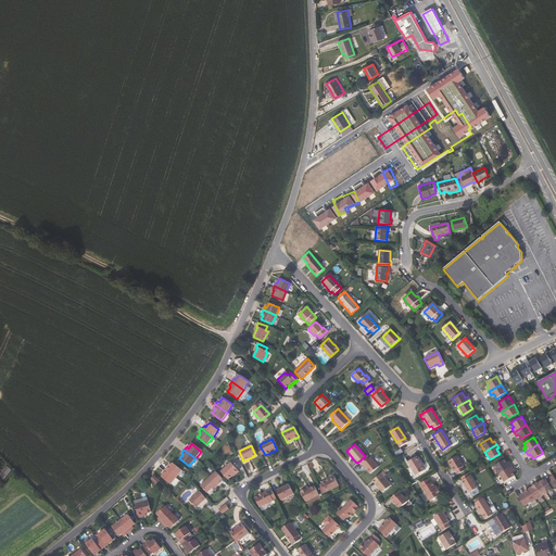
[(369,458),(367,455),(365,456),(358,462),(361,465),(362,464),(370,474),(378,466),(370,457),(369,458)]
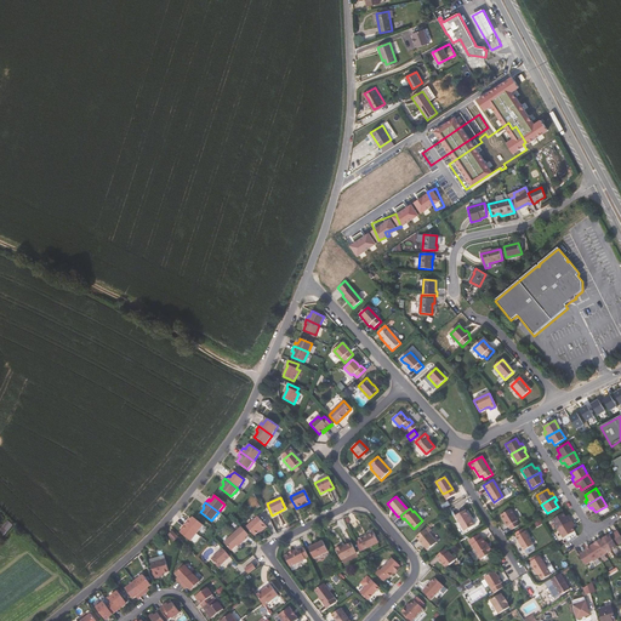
[(463,531),(474,525),(465,510),(455,516),(463,531)]
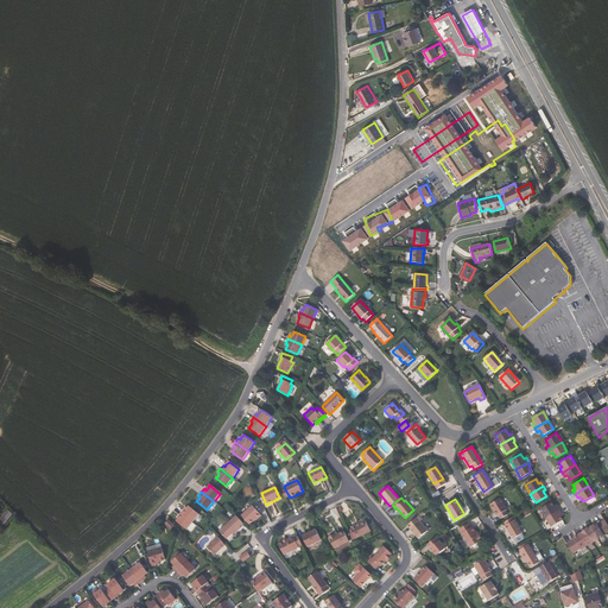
[(507,514),(505,511),(506,510),(499,499),(489,504),(494,512),(496,515),(498,515),(500,519),(507,514)]
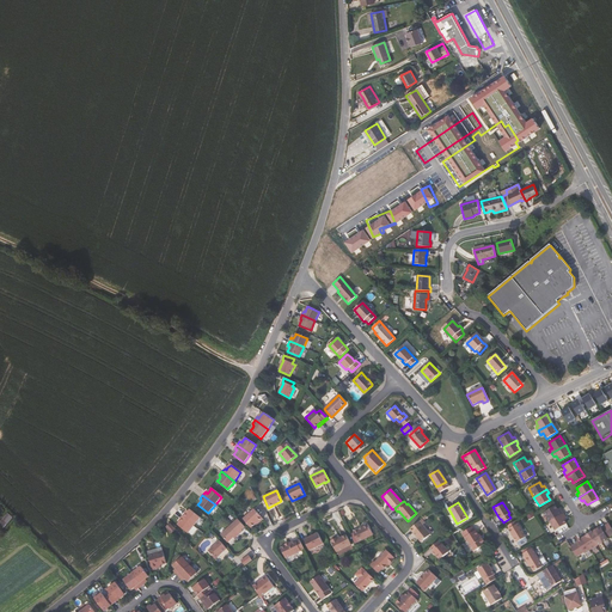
[(554,506),(543,513),(549,521),(562,514),(560,510),(557,512),(556,509),(554,506)]
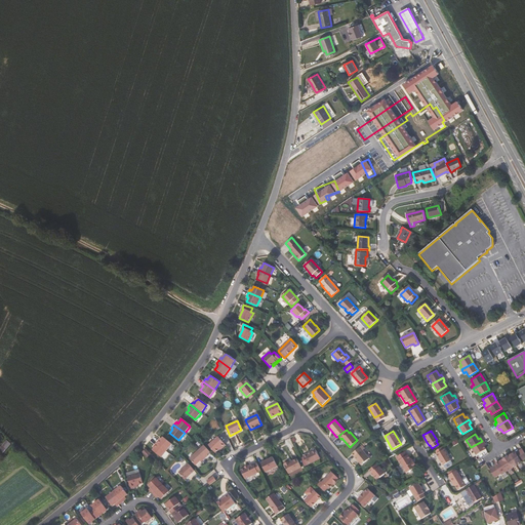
[(214,453),(224,444),(217,437),(208,446),(214,453)]
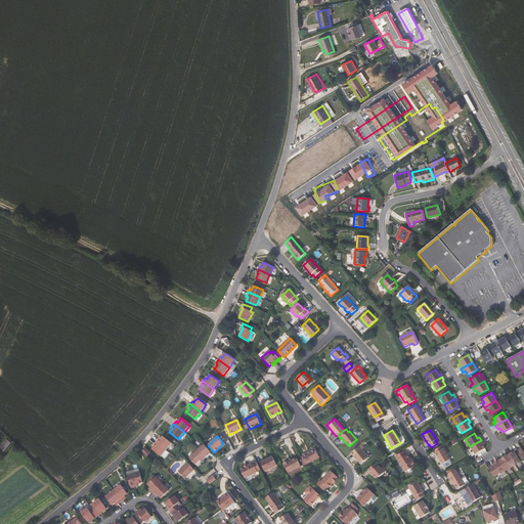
[(161,439),(160,440),(159,439),(156,442),(166,450),(171,443),(163,437),(161,439)]
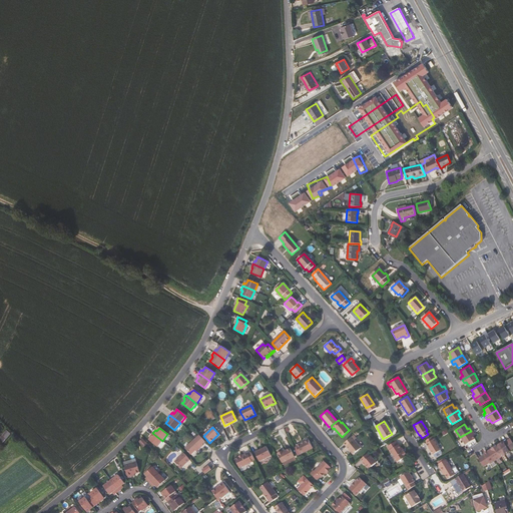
[(473,434),(471,431),(460,437),(465,445),(474,440),(472,437),(471,435),(473,434)]
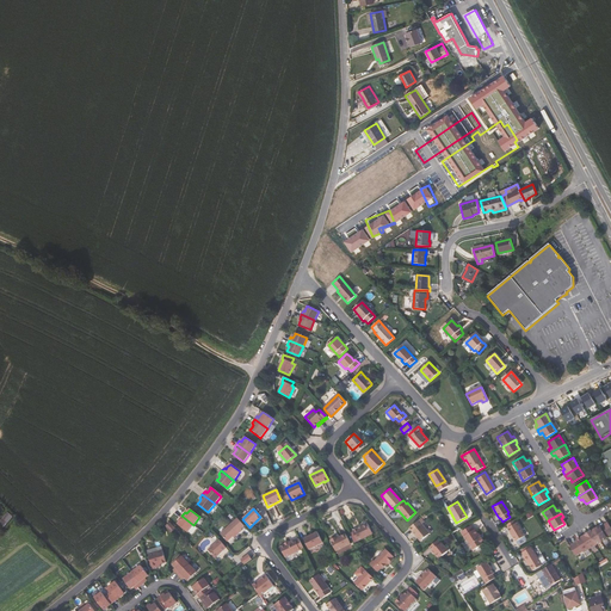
[(187,532),(193,525),(181,516),(179,519),(180,520),(179,523),(177,524),(187,532)]
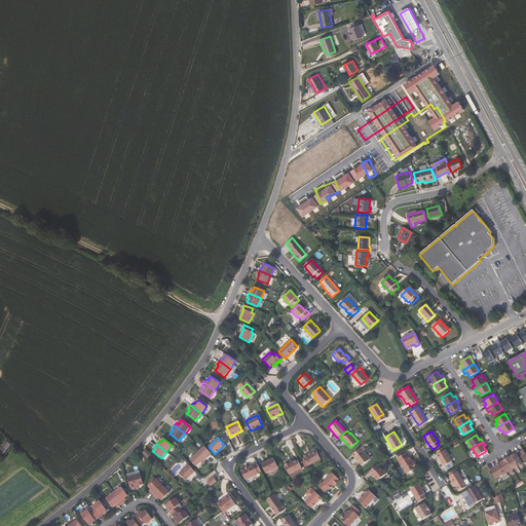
[(208,457),(208,456),(210,453),(203,446),(189,459),(195,466),(200,462),(201,460),(202,461),(208,457)]
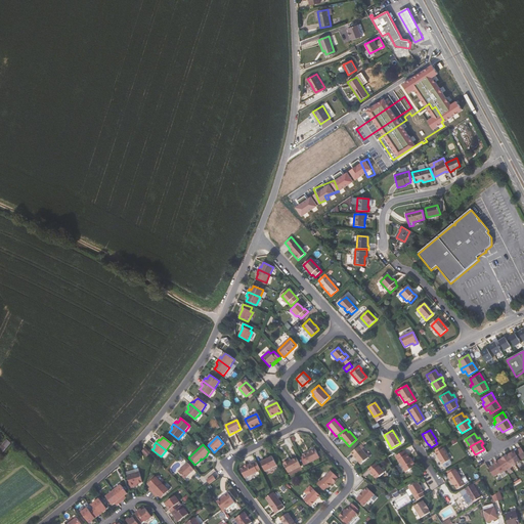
[(367,457),(361,449),(362,448),(360,444),(350,452),(359,464),(367,457)]
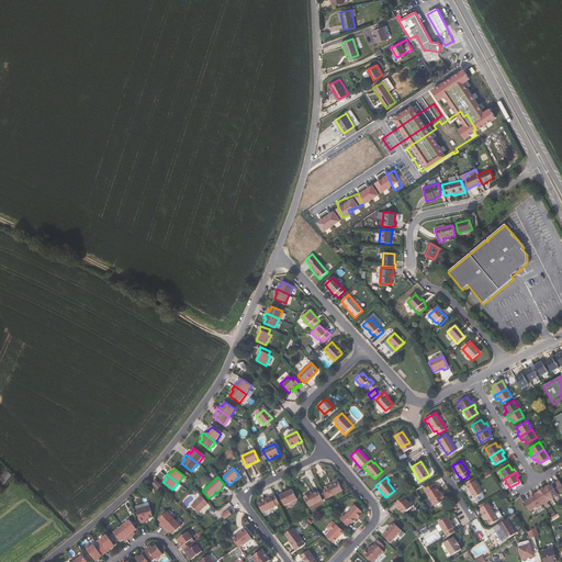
[(467,486),(473,497),(482,493),(473,479),(467,482),(468,485),(467,486)]
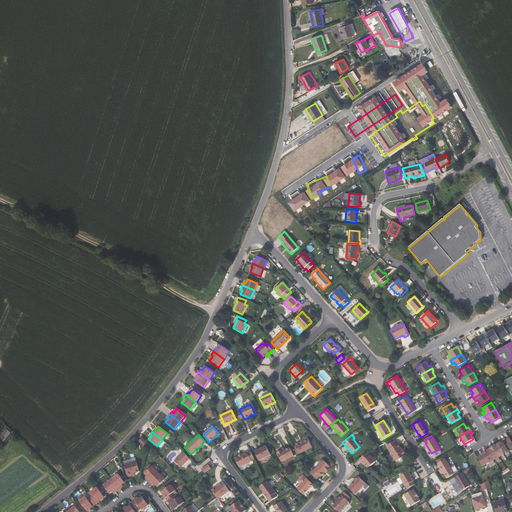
[(143,447),(147,444),(142,438),(138,441),(143,447)]
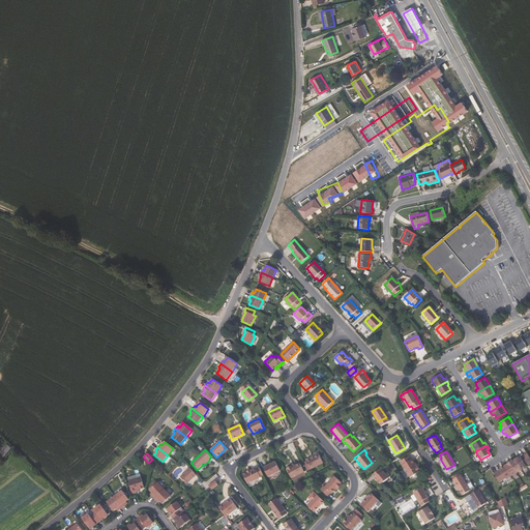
[(306,462),(310,469),(322,464),(318,454),(313,458),(313,459),(306,462)]
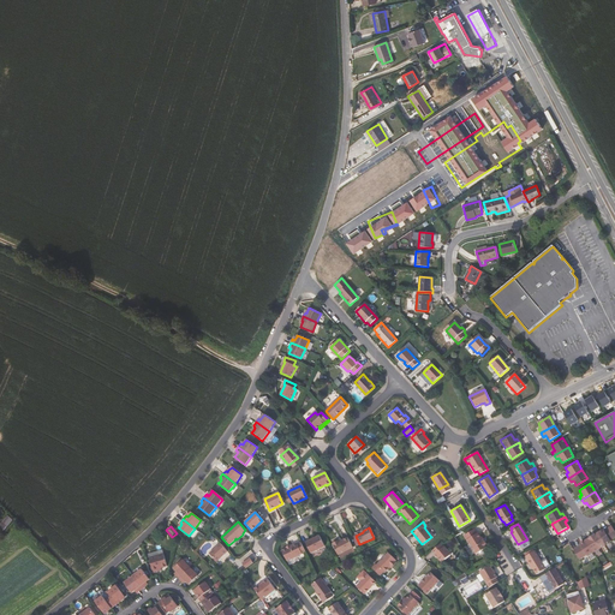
[(614,537),(614,532),(611,527),(604,531),(610,541),(614,537)]
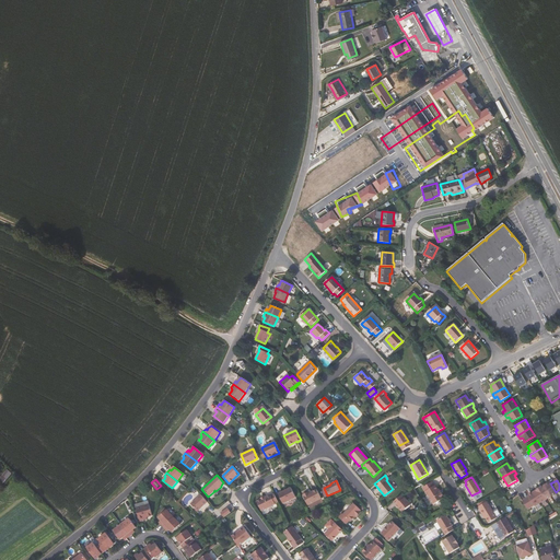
[(550,483),(549,482),(544,486),(551,498),(557,494),(556,492),(550,483)]
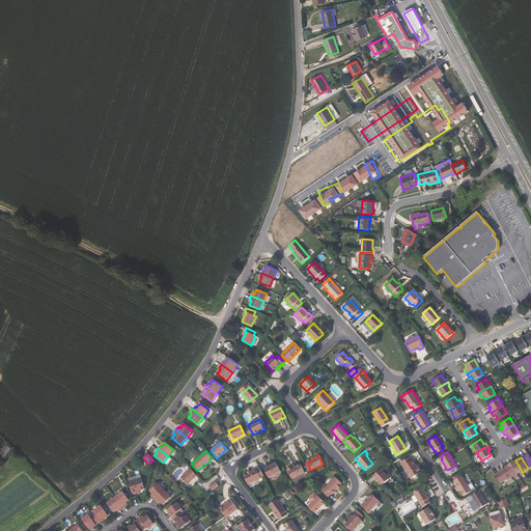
[(413,462),(412,463),(410,458),(401,465),(412,481),(414,480),(417,480),(419,479),(419,477),(421,475),(422,474),(418,467),(417,468),(413,462)]
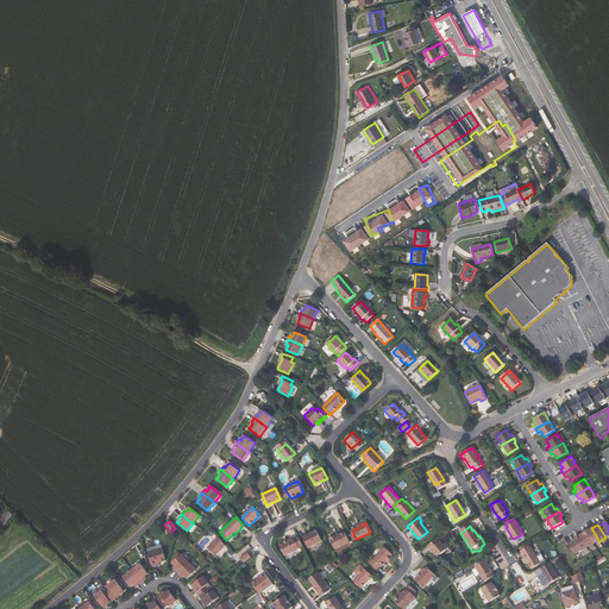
[(600,541),(591,528),(590,529),(586,532),(594,545),(600,541)]
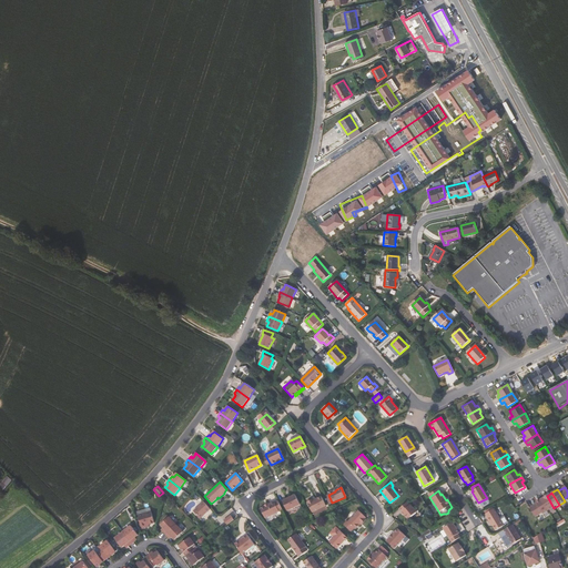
[(282,501),(286,511),(300,505),(294,495),(282,501)]
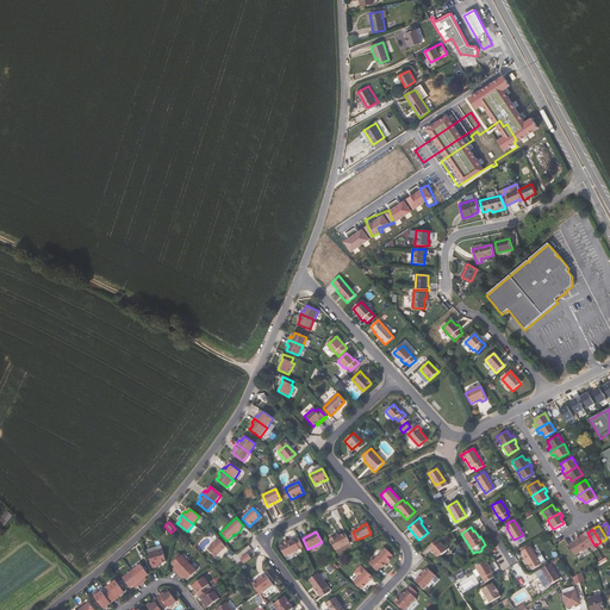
[(587,533),(583,535),(580,536),(589,549),(595,546),(587,533)]
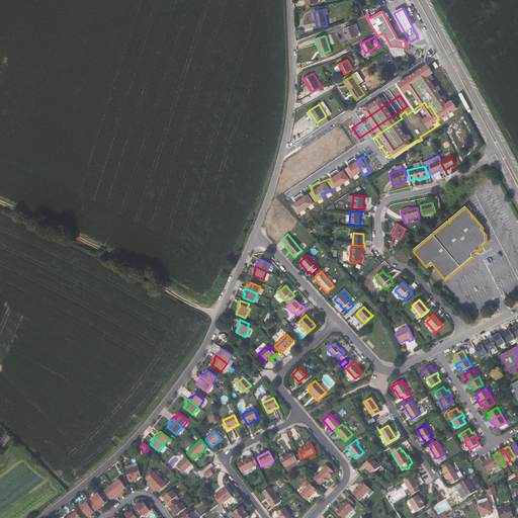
[(279,457),(284,467),(296,461),(292,453),(287,456),(285,457),(284,455),(279,457)]
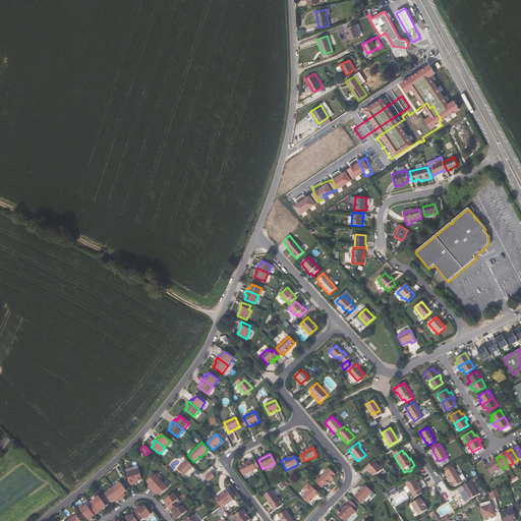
[(497,470),(498,472),(503,469),(496,458),(491,461),(491,462),(497,470)]
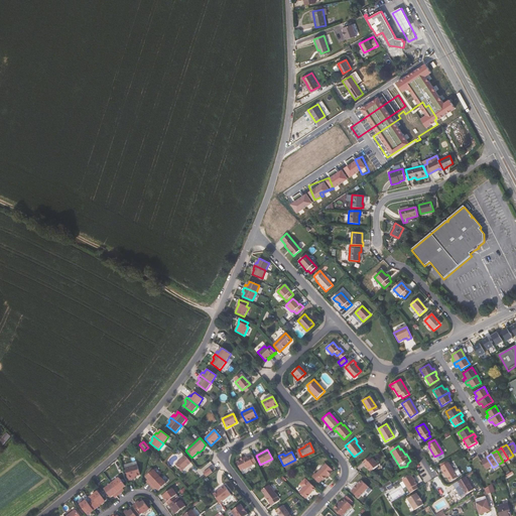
[(181,472),(190,463),(184,457),(175,465),(181,472)]
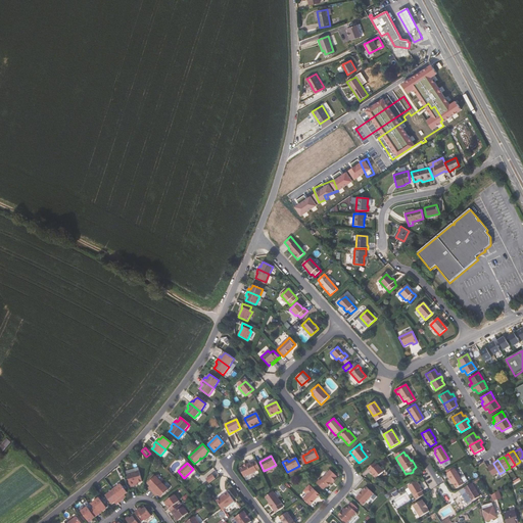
[(240,469),(244,477),(256,471),(252,463),(247,466),(243,467),(240,469)]
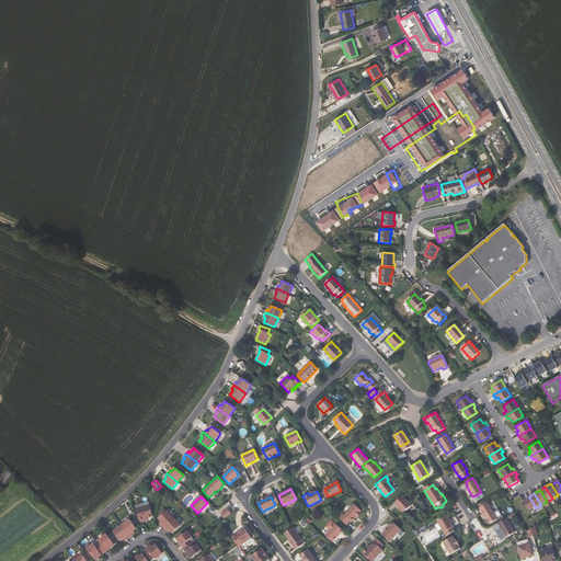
[(410,506),(403,499),(403,500),(400,496),(393,503),(401,513),(410,506)]
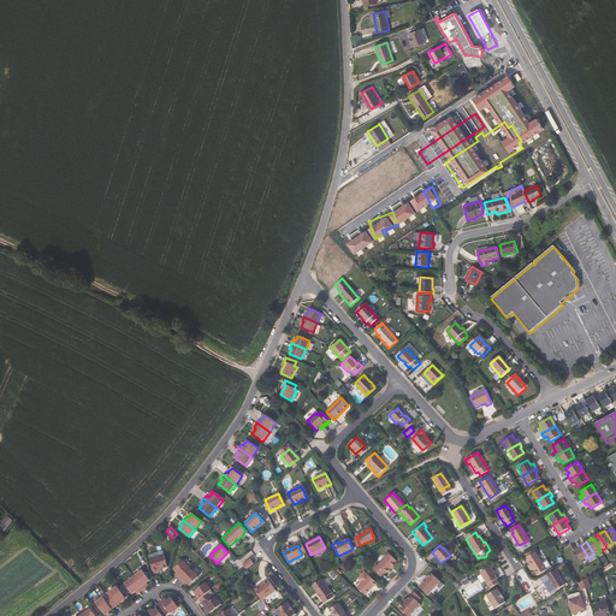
[(580,561),(587,556),(581,546),(574,551),(580,561)]
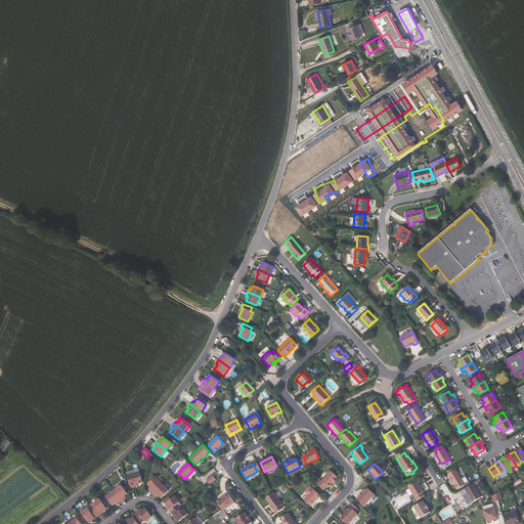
[(452,482),(456,489),(465,484),(455,469),(447,474),(449,477),(448,478),(451,482),(452,482)]
